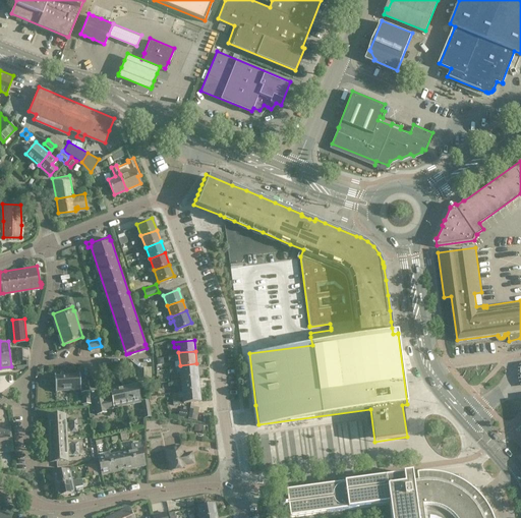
[(180,365),(176,365),(176,370),(180,369),(181,378),(197,376),(196,363),(180,365)]
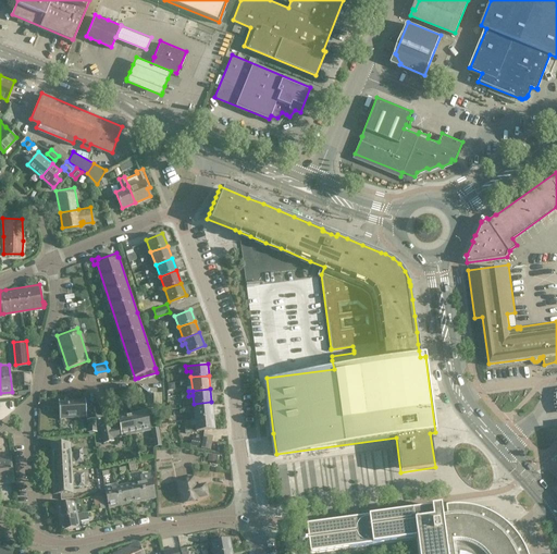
[(86,415),(85,397),(74,398),(71,399),(71,398),(58,398),(59,416),(86,415)]
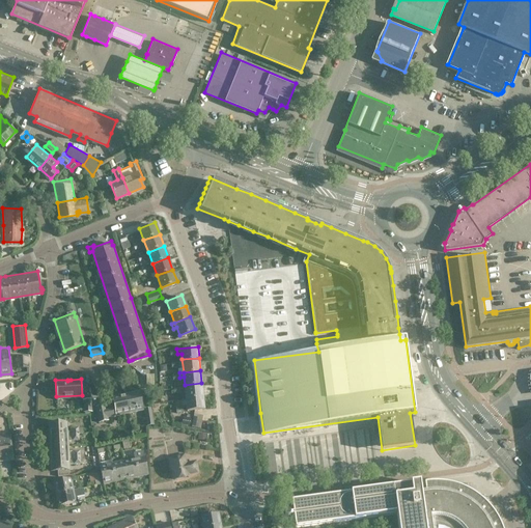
[(185,385),(186,396),(202,395),(201,383),(185,385)]
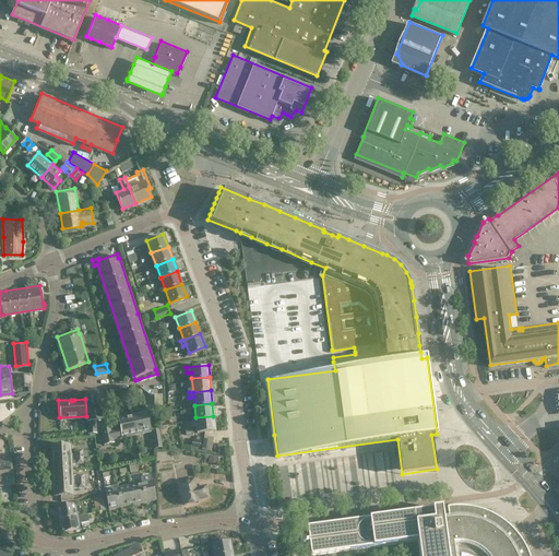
[(132,413),(137,433),(151,429),(146,410),(132,413)]
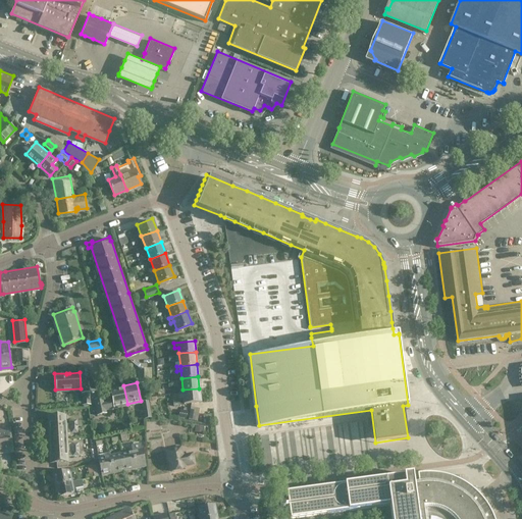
[(94,399),(97,413),(106,411),(105,408),(114,406),(127,404),(123,385),(110,388),(113,398),(104,400),(103,397),(94,399)]
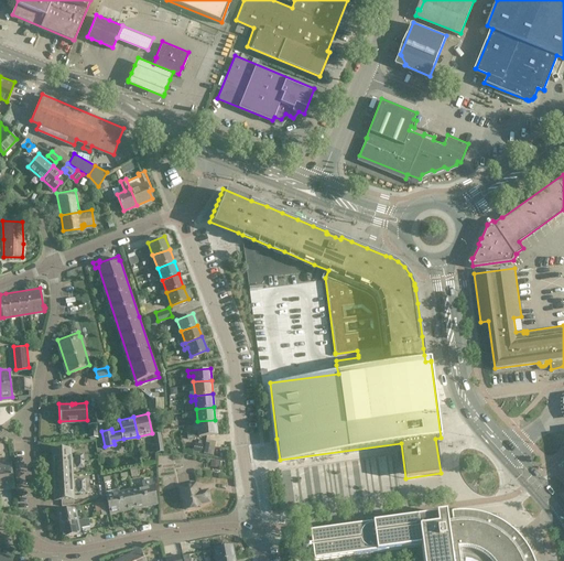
[(216,432),(215,420),(197,421),(198,429),(194,430),(194,434),(216,432)]
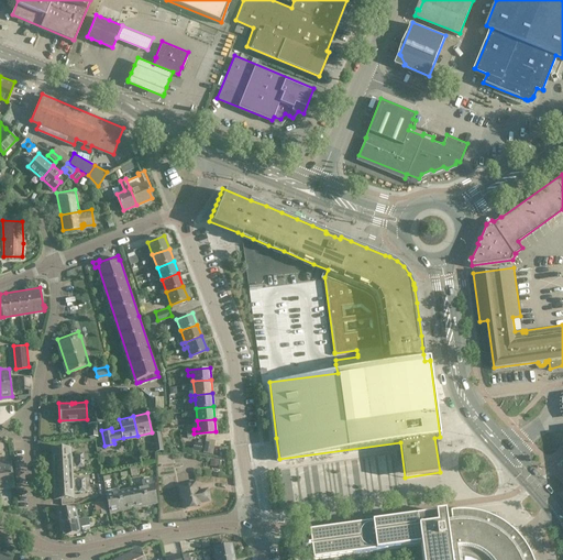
[(97,421),(88,421),(89,435),(98,435),(97,421)]
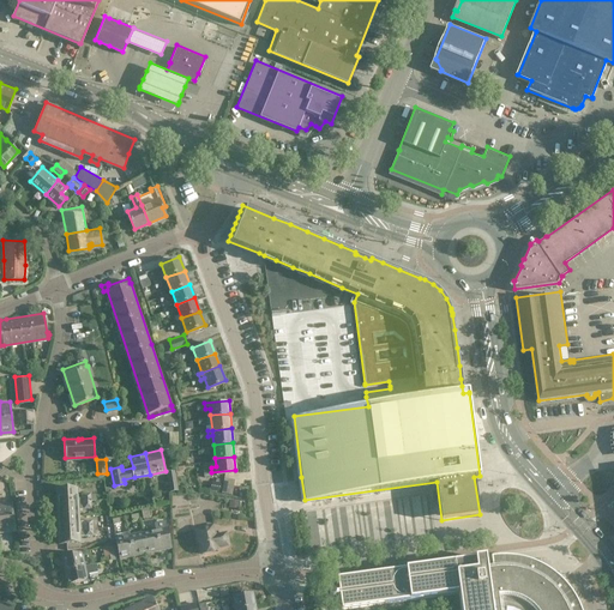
[(170,490),(180,489),(176,469),(168,471),(170,490)]
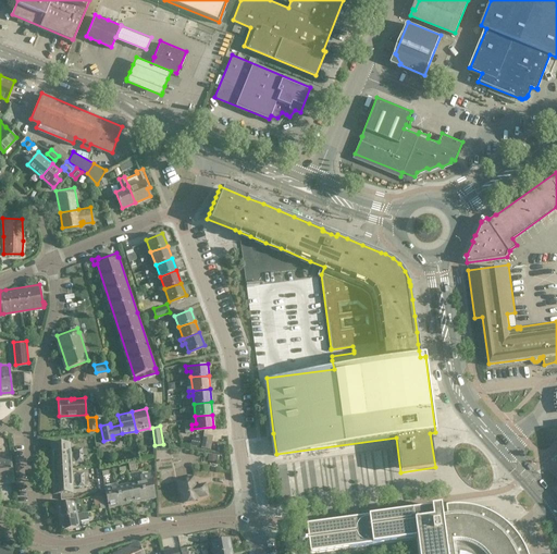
[(193,435),(190,444),(200,445),(202,436),(193,435)]
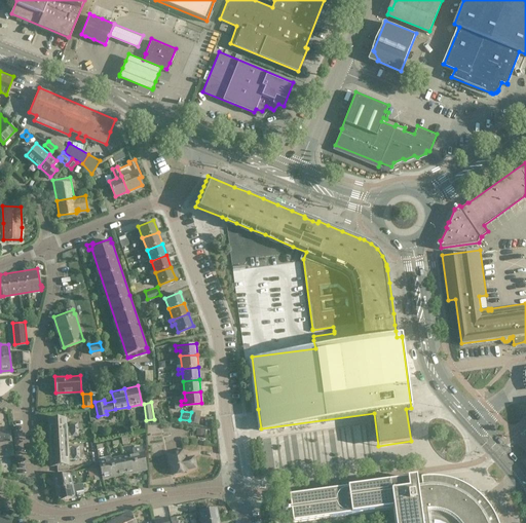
[(66,416),(48,417),(48,424),(50,425),(50,430),(78,427),(82,427),(82,421),(78,421),(77,421),(69,421),(69,425),(66,425),(66,416)]
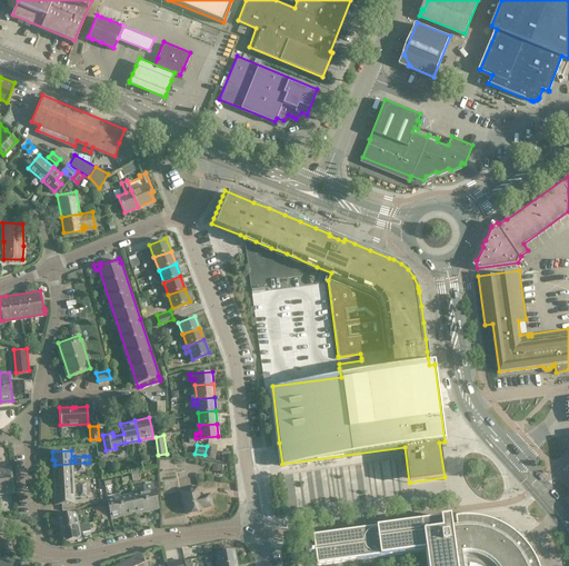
[(72,476),(72,470),(86,470),(85,463),(55,465),(55,468),(53,469),(53,477),(72,476)]
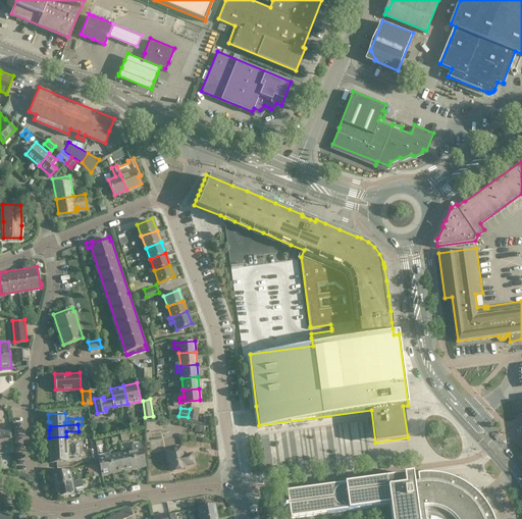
[(0,427),(0,451),(12,450),(9,426),(0,427)]
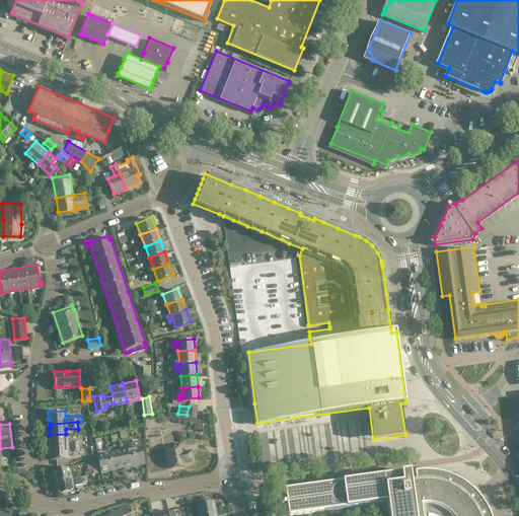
[(122,437),(129,435),(127,428),(120,430),(122,437)]
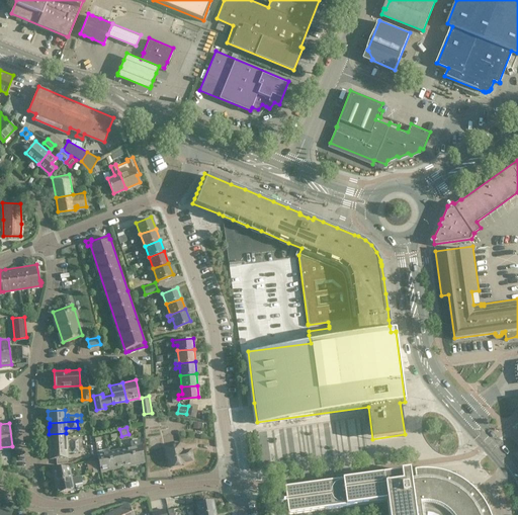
[(67,437),(66,433),(49,434),(50,441),(51,442),(51,445),(82,443),(82,437),(78,437),(67,437)]
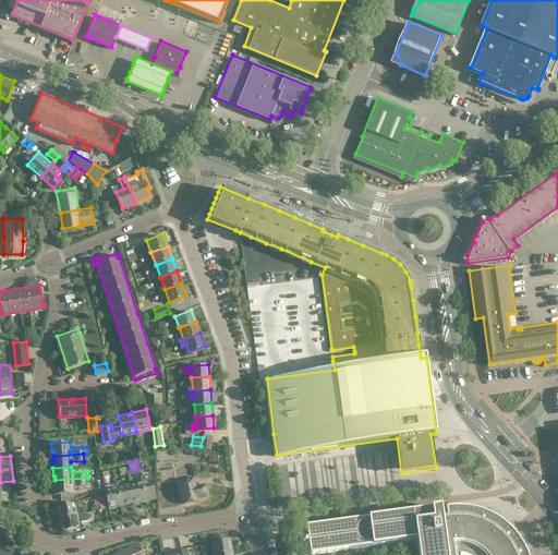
[(205,483),(195,485),(193,475),(178,479),(180,490),(181,490),(183,502),(197,498),(196,495),(207,493),(205,483)]
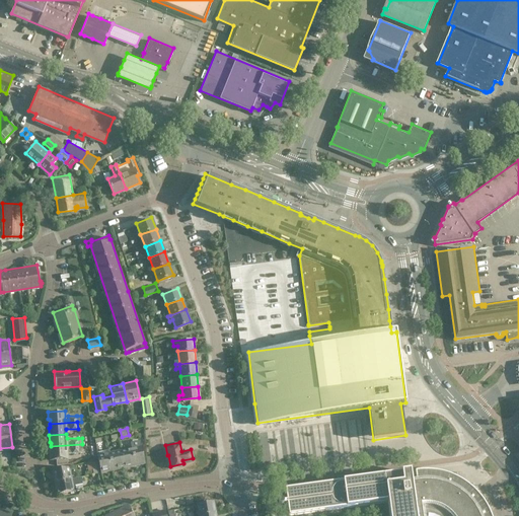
[(82,444),(51,446),(52,449),(50,451),(51,458),(56,457),(57,463),(68,462),(67,452),(82,451),(82,444)]
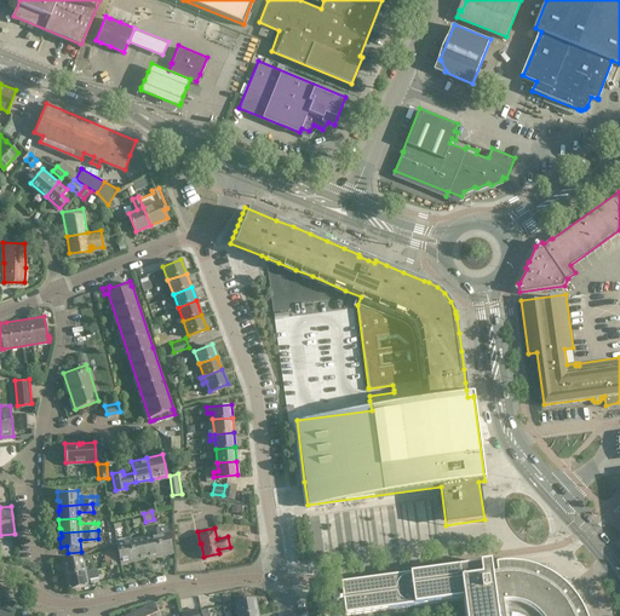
[(168,530),(144,535),(148,556),(173,551),(168,530)]
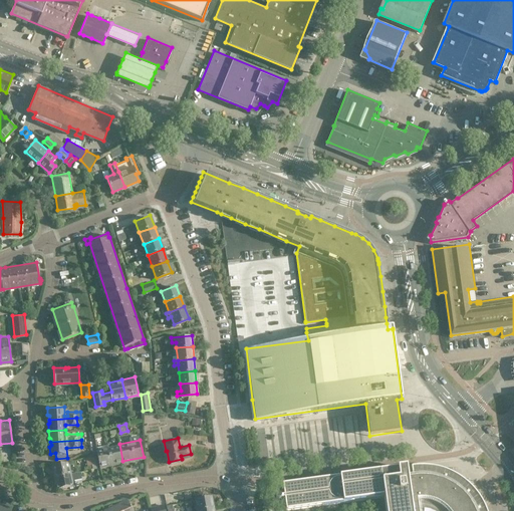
[(95,447),(99,466),(111,464),(108,447),(107,444),(95,447)]
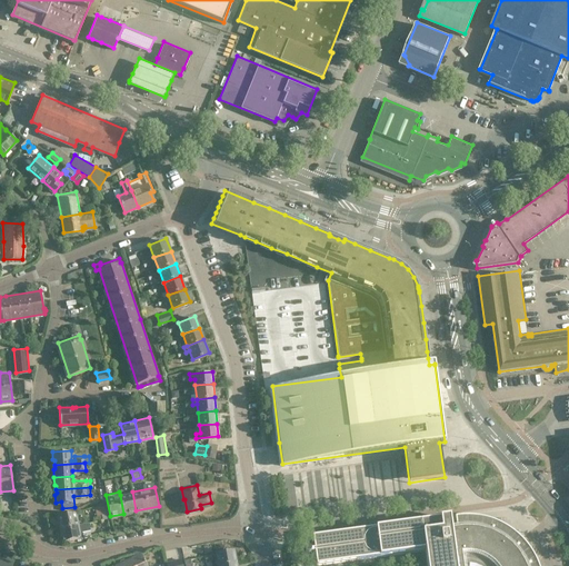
[(120,495),(123,514),(136,510),(132,492),(120,495)]
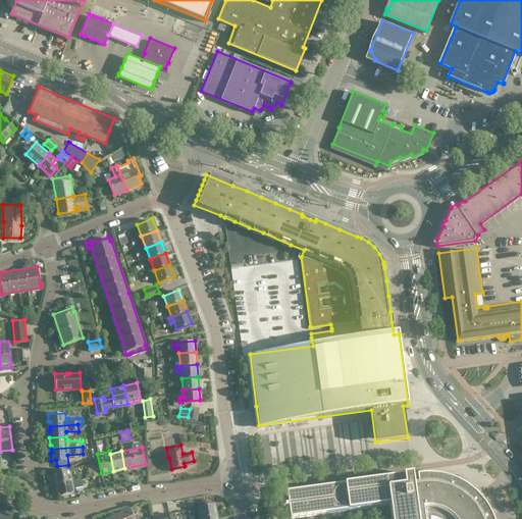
[(55,483),(72,479),(69,468),(52,472),(55,483)]
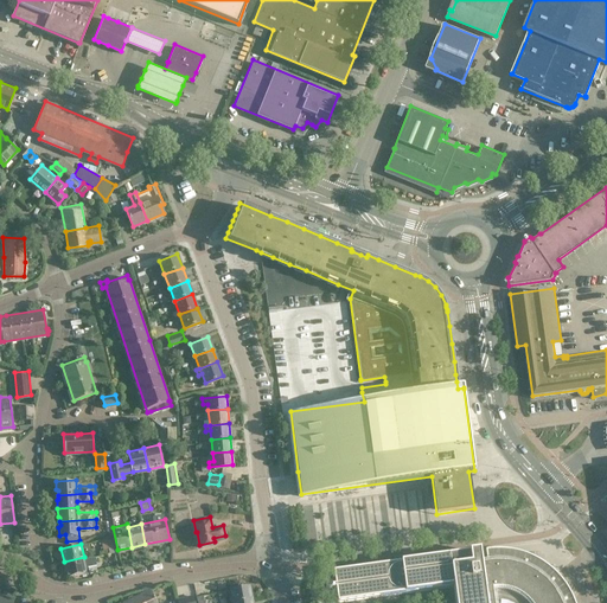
[(481,562),(479,550),(333,569),(336,583),(331,583),(331,582),(330,582),(328,582),(327,582),(326,582),(326,583),(325,583),(325,584),(325,585),(325,587),(325,588),(326,588),(327,589),(328,589),(330,589),(331,588),(332,588),(332,587),(336,587),(338,600),(453,584),(455,602),(573,602),(572,600),(570,595),(569,592),(567,589),(564,584),(561,581),(560,578),(556,575),(555,572),(551,570),(548,566),(545,565),(543,565),(541,565),(537,565),(535,568),(534,569),(526,566),(522,564),(519,563),(517,562),(511,562),(506,560),(504,560),(502,559),(498,559),(496,559),(493,559),(490,560),(481,562)]
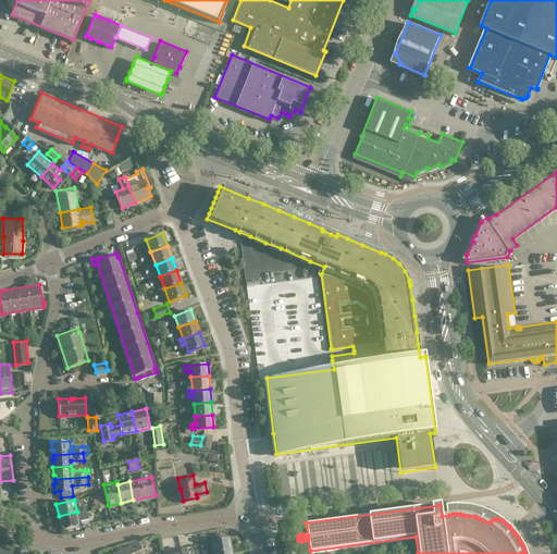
[(83,511),(77,512),(59,516),(61,529),(82,525),(81,518),(88,517),(86,509),(83,511)]
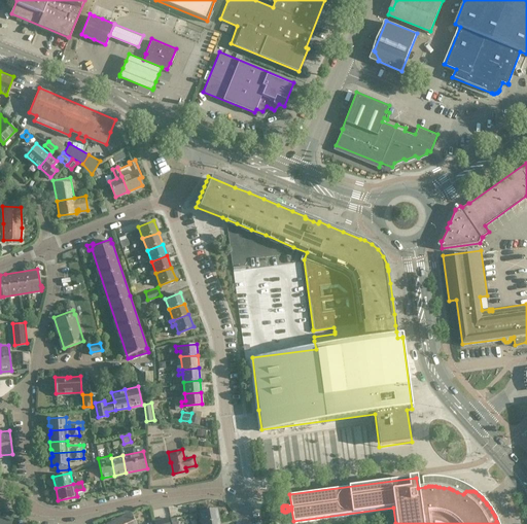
[(202,523),(218,520),(216,509),(200,512),(202,523)]
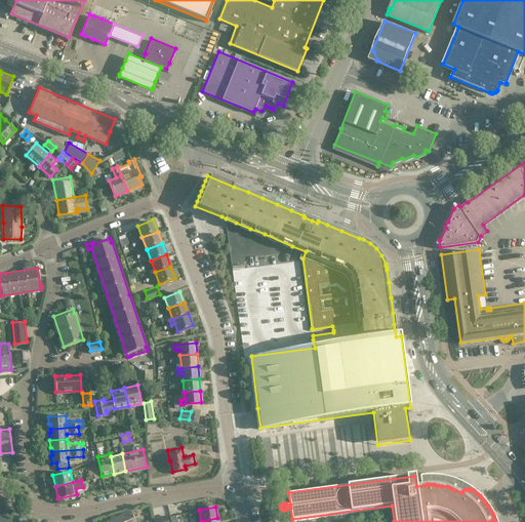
[(136,521),(130,509),(120,514),(124,521),(142,521),(138,521),(136,521)]
